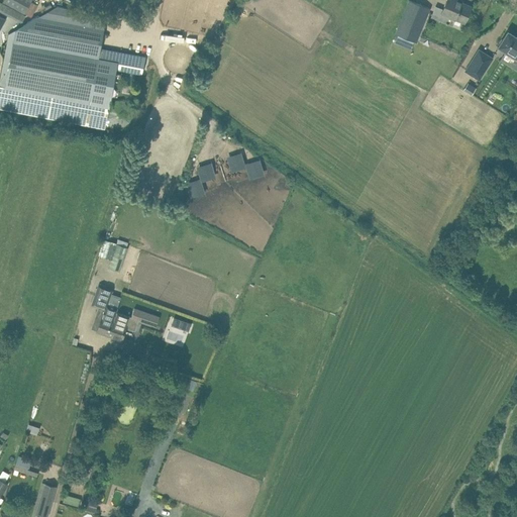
[(37,5),(30,2),(31,0),(3,0),(2,3),(0,1),(0,10),(19,22),(23,15),(30,18),(37,5)]
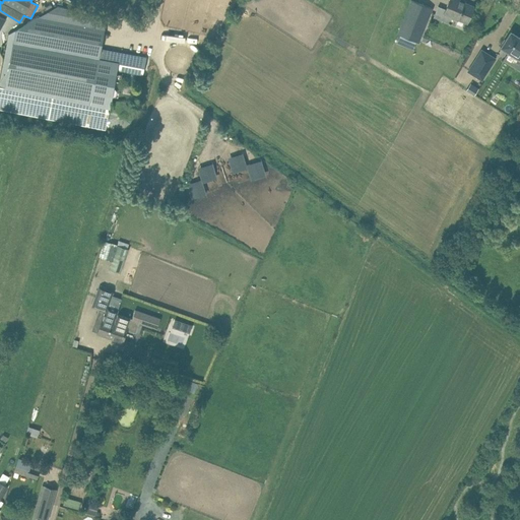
[(410,0),(397,34),(418,43),(432,8),(411,0),(410,0)]
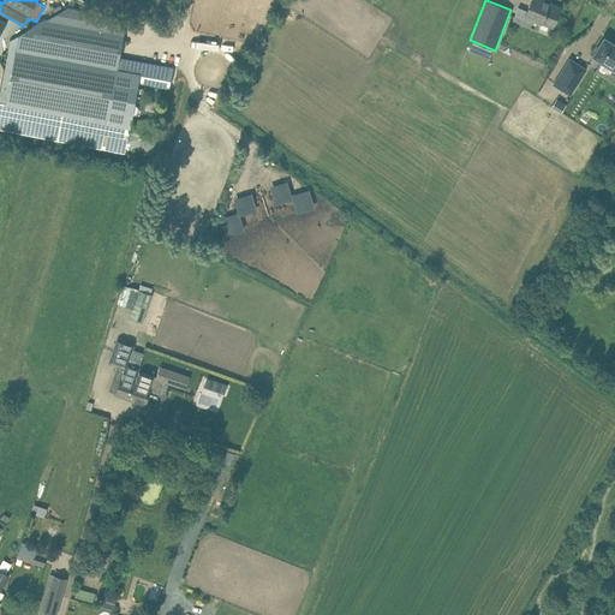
[(542,0),(531,0),(526,11),(525,16),(553,27),(560,7),(542,0)]
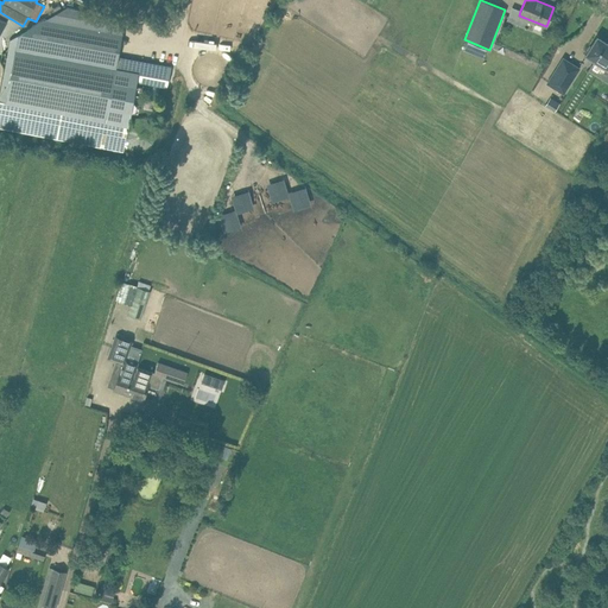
[(0,92),(0,128),(124,151),(127,135),(127,138),(131,145),(138,149),(146,149),(153,144),(156,135),(156,127),(151,121),(144,119),(135,118),(130,124),(128,126),(138,73),(169,78),(171,65),(118,56),(122,32),(125,17),(67,6),(45,18),(44,18),(10,40),(0,92)]
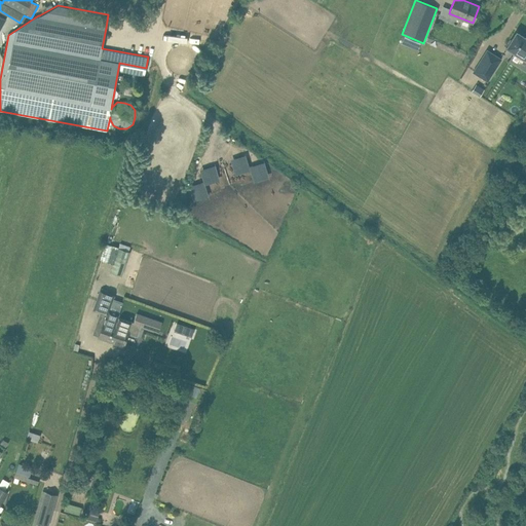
[(508,46),(506,47),(509,47),(515,51),(513,55),(520,60),(522,57),(525,59),(525,37),(518,33),(517,32),(516,33),(508,46)]
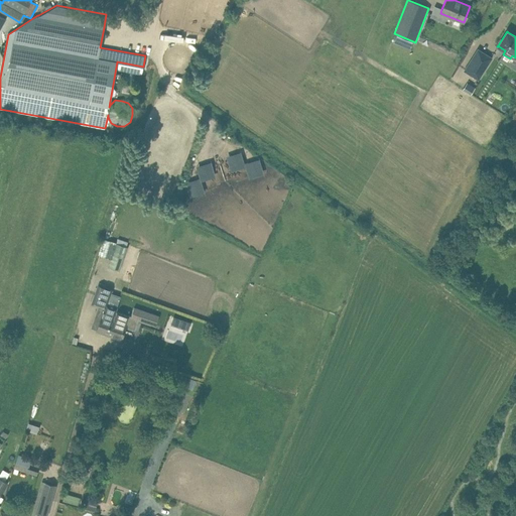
[(478,79),(492,56),(478,47),(464,70),(478,79)]
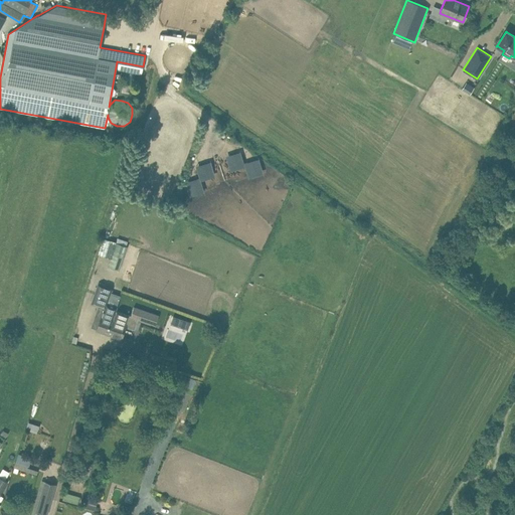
[(466,81),(462,89),(469,94),(474,87),(466,81)]
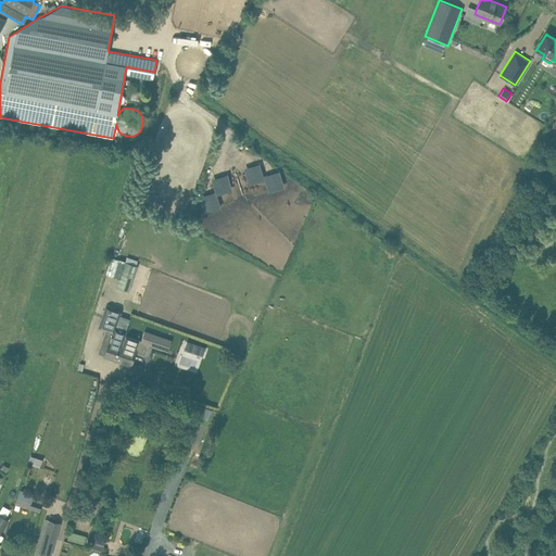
[(243,167),(249,184),(264,179),(268,191),(285,186),(280,169),(264,175),(260,162),(243,167)]
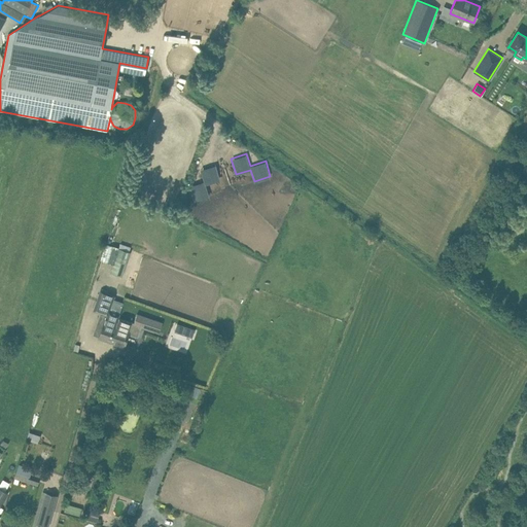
[(203,181),(189,184),(194,201),(210,197),(208,191),(221,187),(215,164),(200,168),(203,181)]
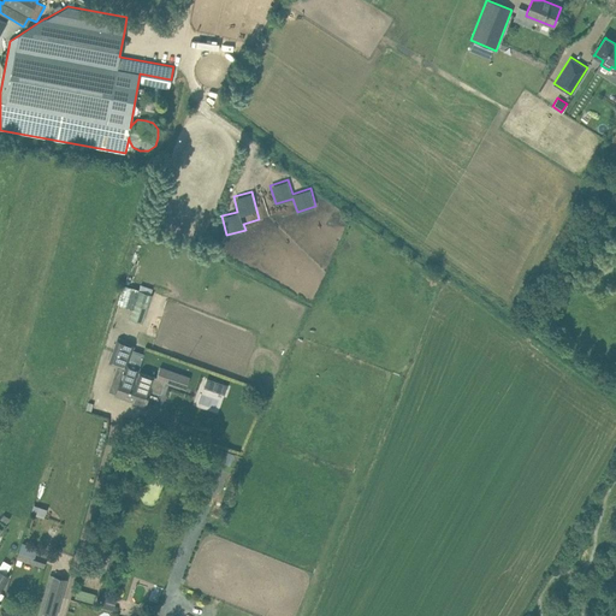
[(152,295),(138,290),(129,319),(143,324),(152,295)]
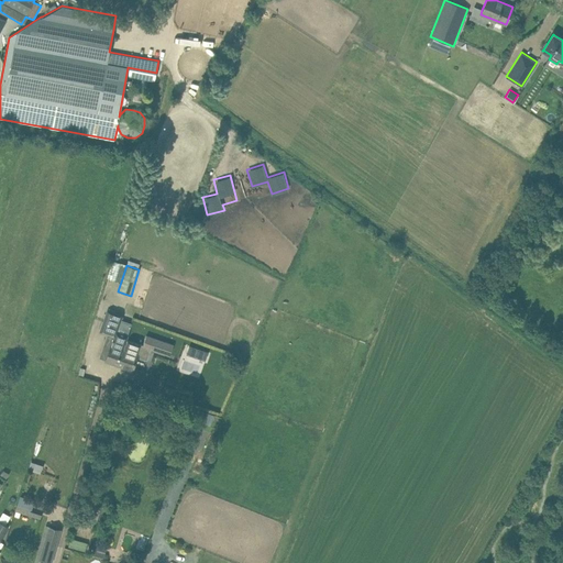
[(106,310),(98,331),(106,334),(98,356),(105,360),(106,361),(116,364),(125,334),(127,334),(130,322),(121,320),(123,316),(117,313),(118,311),(109,308),(108,311),(106,310)]
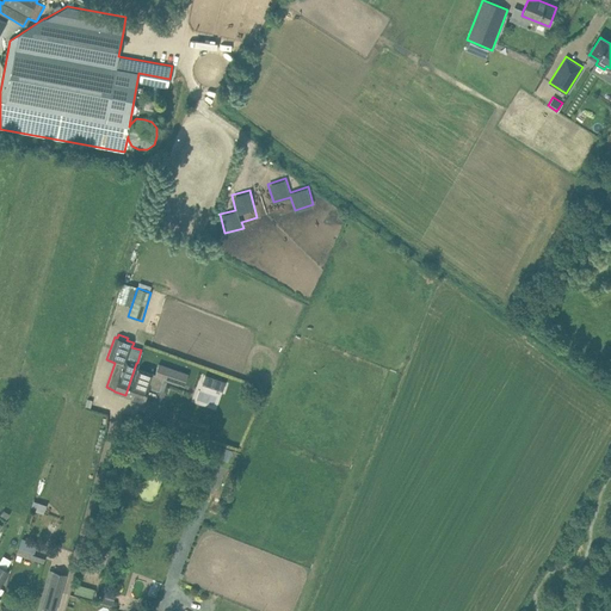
[(136,363),(125,395),(143,401),(147,390),(148,387),(159,390),(164,378),(185,386),(187,378),(189,374),(159,363),(154,375),(152,374),(152,375),(137,369),(140,364),(137,363),(136,363)]
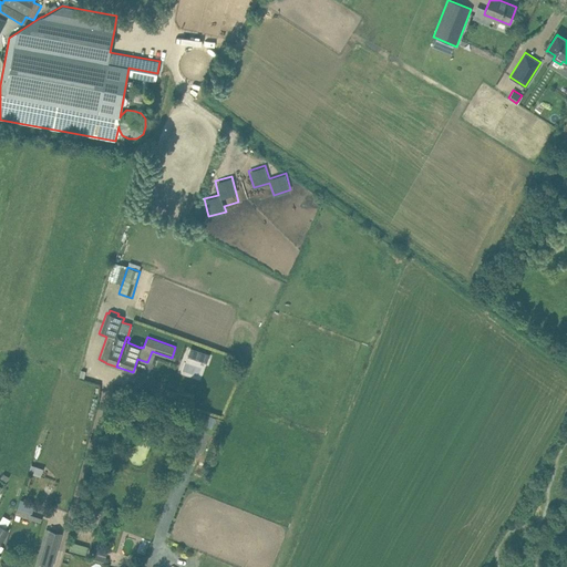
[(191,348),(187,357),(206,362),(209,354),(191,348)]
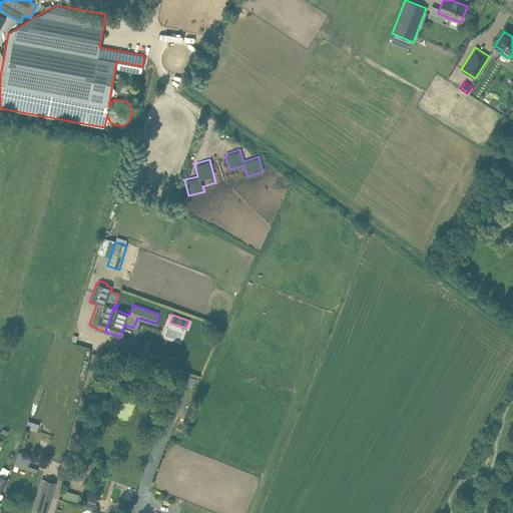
[(157,366),(162,368),(165,357),(150,353),(147,362),(157,364),(157,366)]
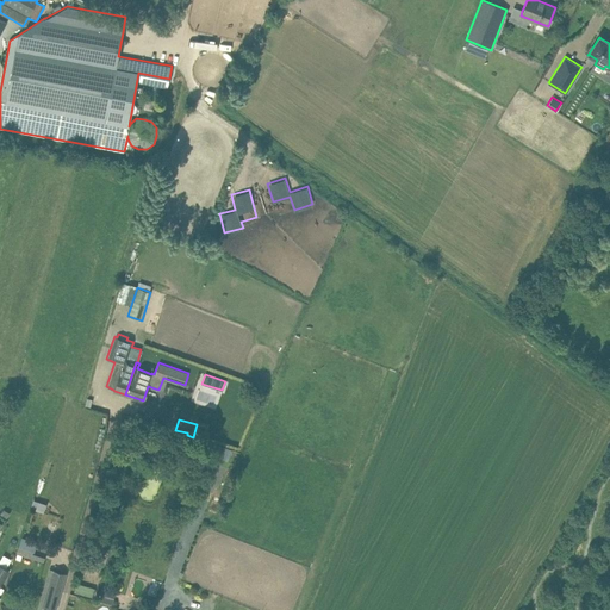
[(0,593),(1,595),(4,590),(0,587),(10,571),(14,562),(4,555),(0,560),(0,593)]
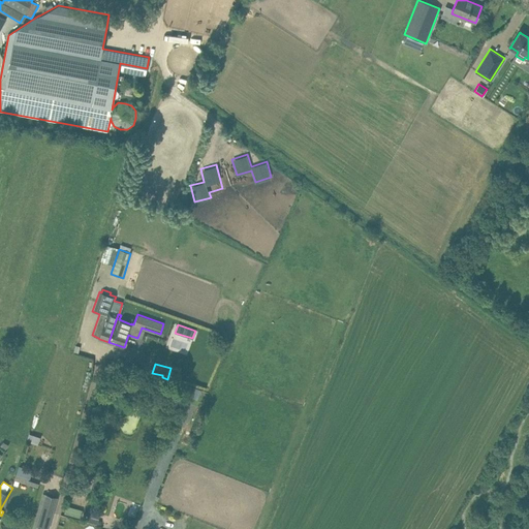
[(42,494),(31,528),(49,528),(57,498),(42,494)]
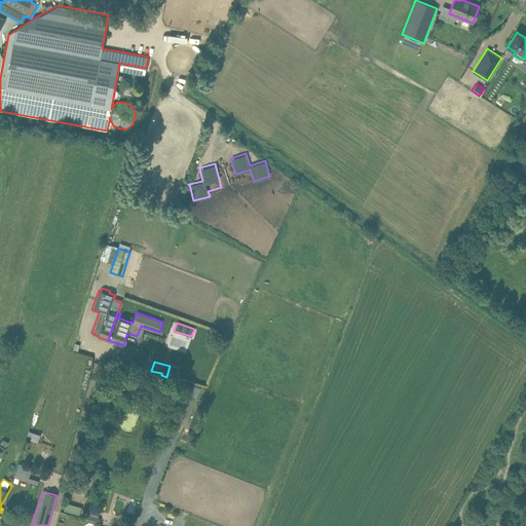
[(117,497),(112,513),(121,517),(126,501),(117,497)]
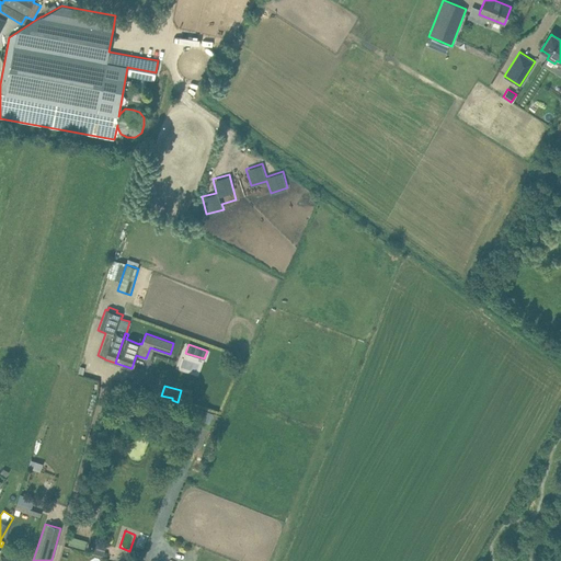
[(106,545),(94,541),(91,553),(103,557),(106,545)]
